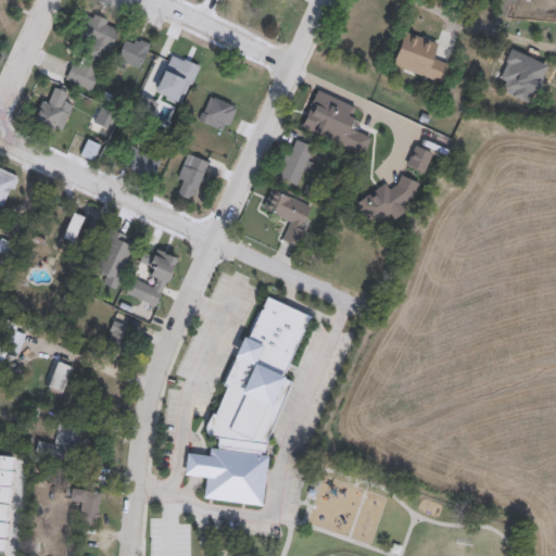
[(66,79),(73,62),(78,64),(83,54),(71,50),(85,12),(118,25),(93,90),(66,79)]
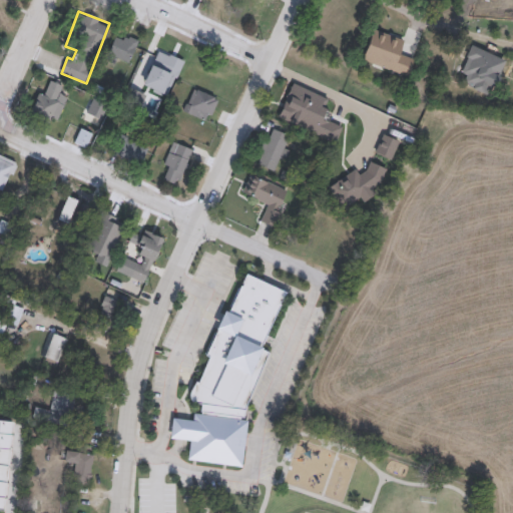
[(129,63),(108,54),(117,32),(138,41),(129,63)]
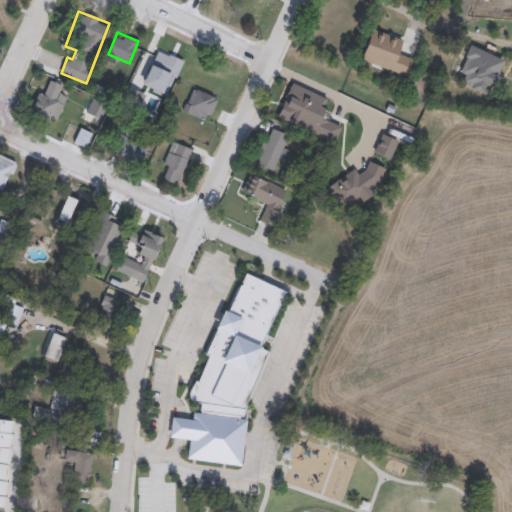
[(503,60),(488,94),(462,83),(466,75),(459,72),(471,45),(503,60)]
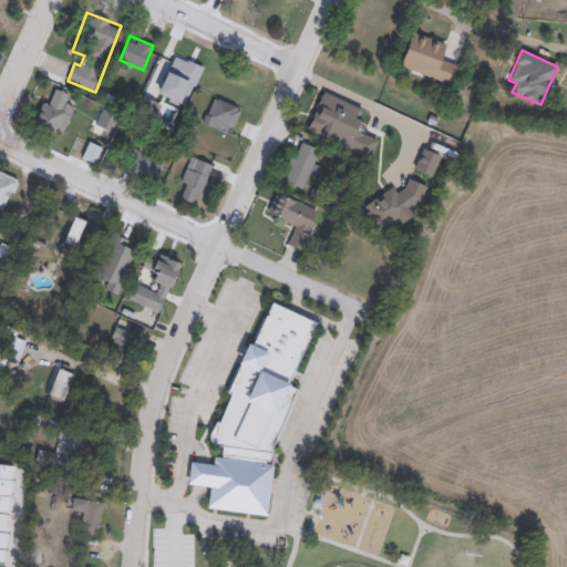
[(196,88),(166,78),(174,57),(204,66),(196,88)]
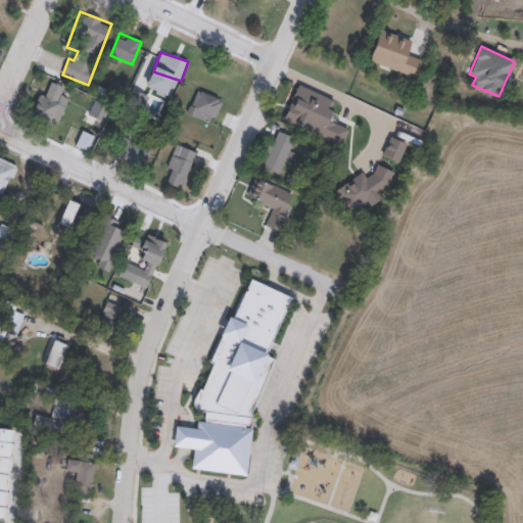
[(39,94),(45,96),(50,82),(64,88),(58,103),(65,106),(56,128),(30,117),(39,94)]
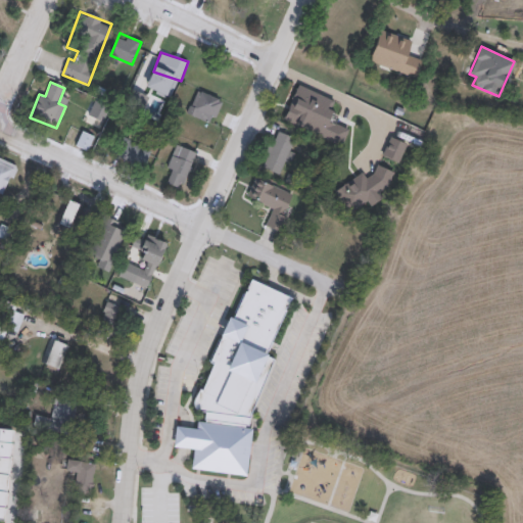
[(188,115),(196,91),(222,100),(214,125),(188,115)]
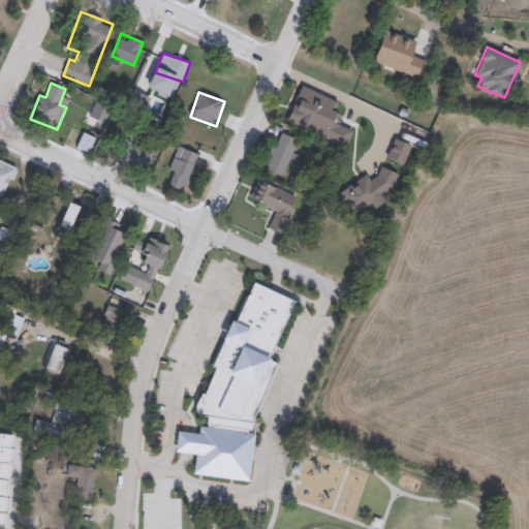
[(302,142),(284,179),(265,169),(282,132),(302,142)]
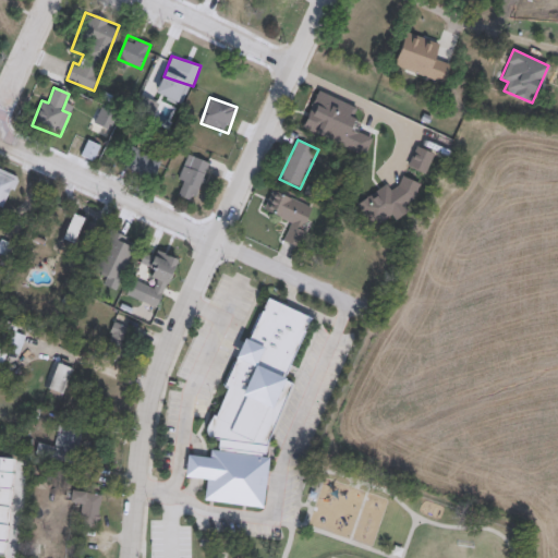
[(82,156),(88,142),(99,146),(93,160),(82,156)]
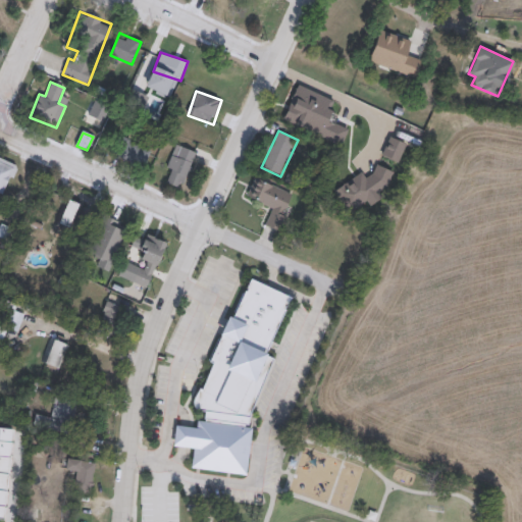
[(181,189),(163,181),(178,145),(197,153),(181,189)]
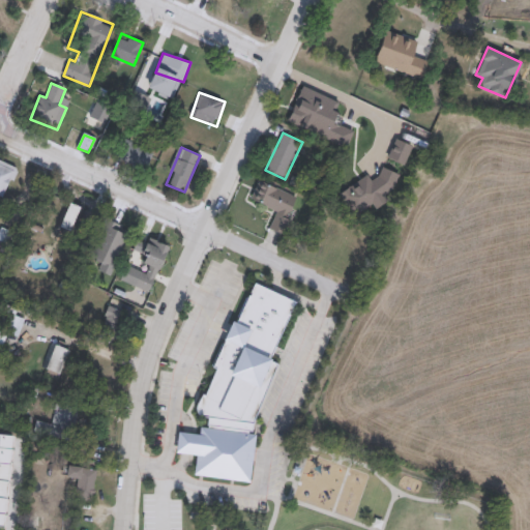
[(0,199),(0,162),(16,169),(2,200),(0,199)]
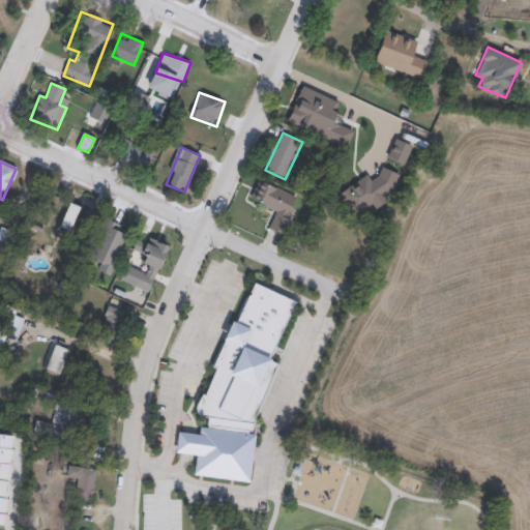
[(298,196),(284,235),(270,230),(276,211),(252,201),(259,180),(298,196)]
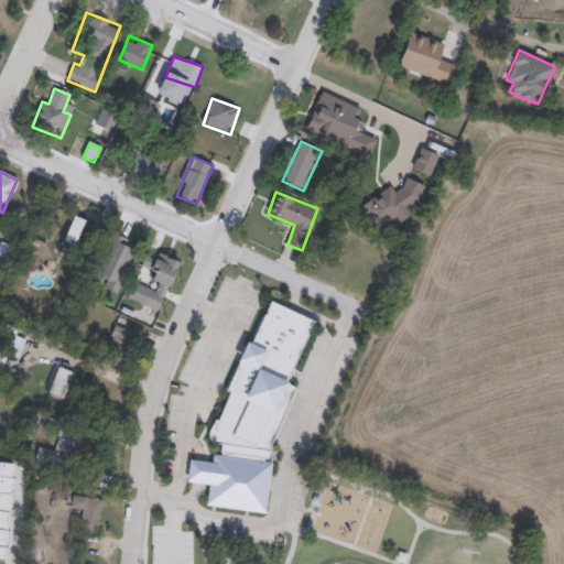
[(78,249),(63,242),(74,216),(89,223),(78,249)]
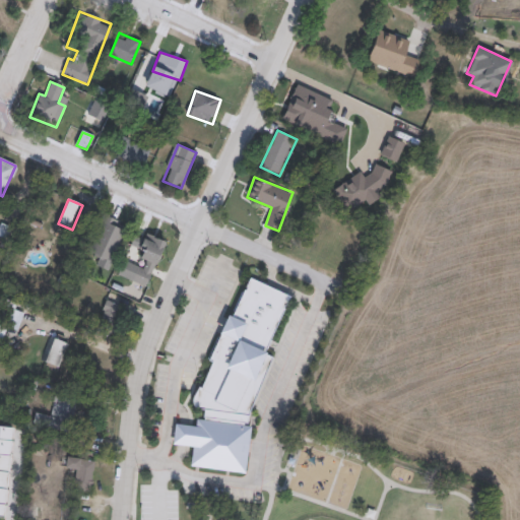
[(87,252),(105,215),(129,226),(111,263),(87,252)]
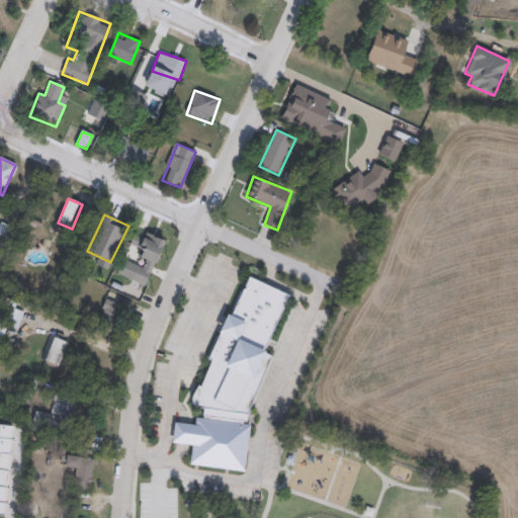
[(163,240),(147,286),(131,280),(146,234),(163,240)]
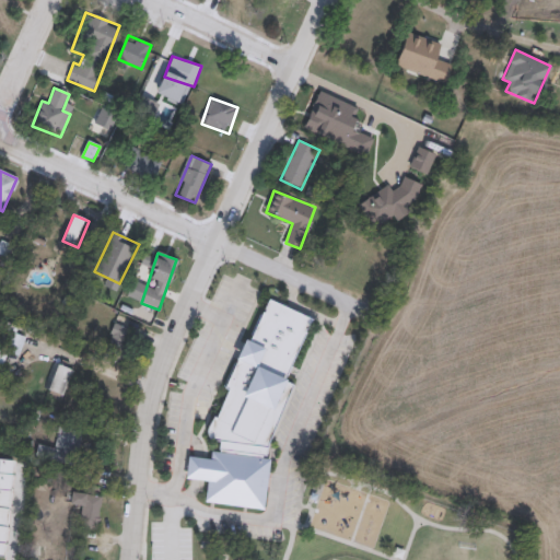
[(265,291),(203,438),(199,505),(264,509),(267,450),(323,315),(265,291)]
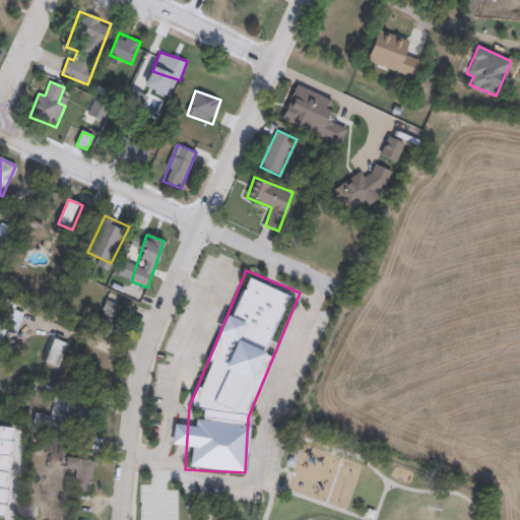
[(0,299),(16,305),(13,311),(22,314),(16,331),(6,327),(0,339),(0,299)]
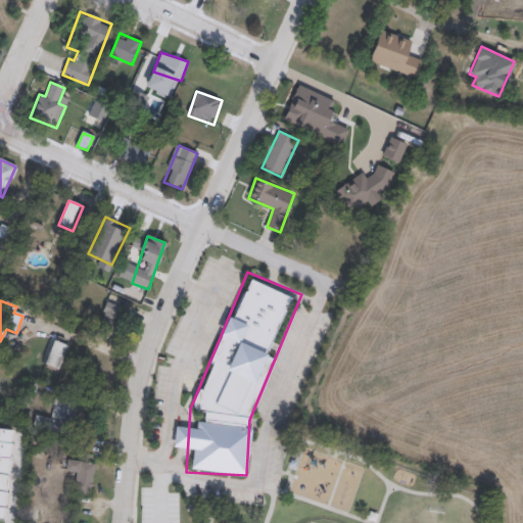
[(67,346),(59,371),(43,365),(52,341),(67,346)]
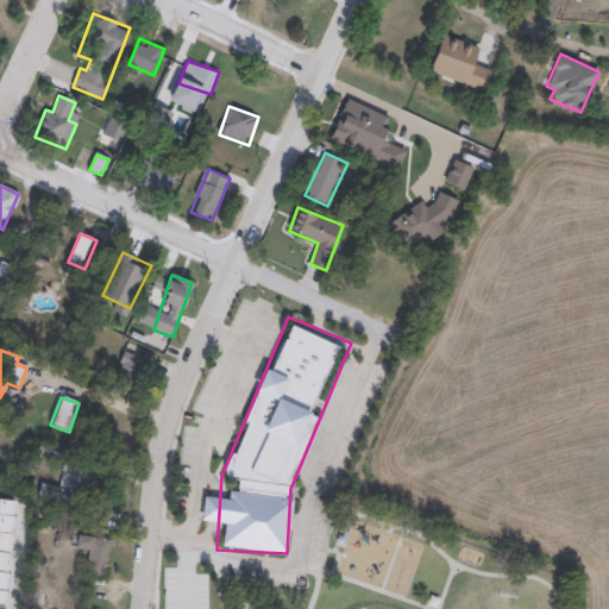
[(89,471),(83,495),(96,497),(94,510),(37,498),(41,485),(58,489),(63,465),(89,471)]
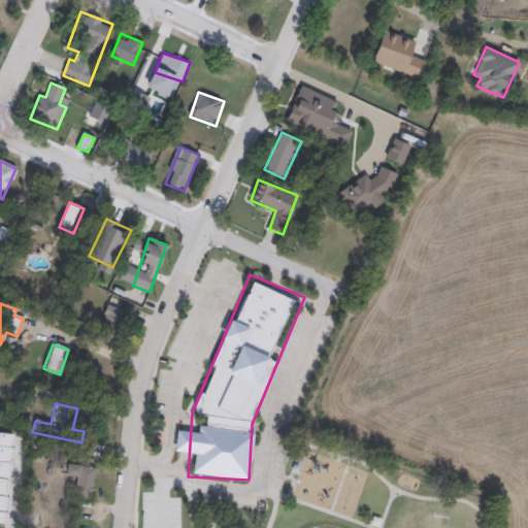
[(0,527),(0,442),(17,444),(7,527),(0,527)]
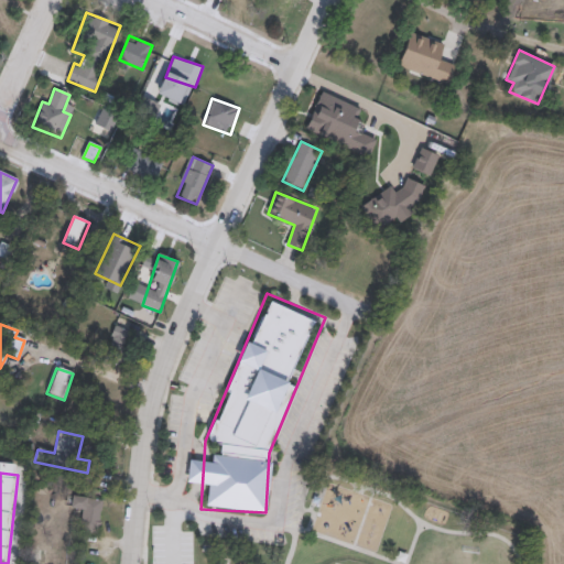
[(101,500),(97,535),(79,534),(82,511),(69,510),(71,497),(101,500)]
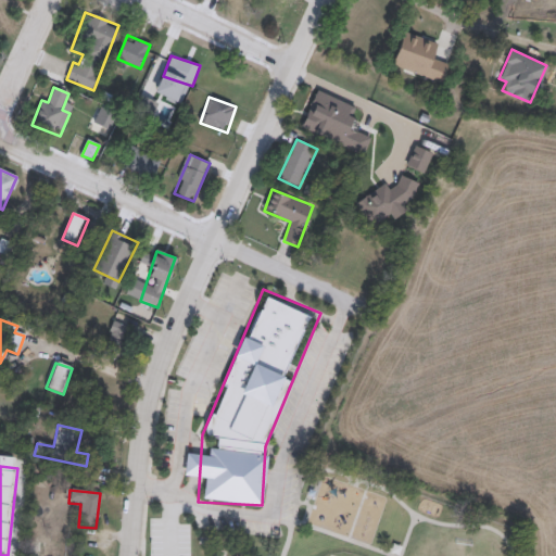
[(175,527),(161,527),(161,542),(175,542),(175,527)]
